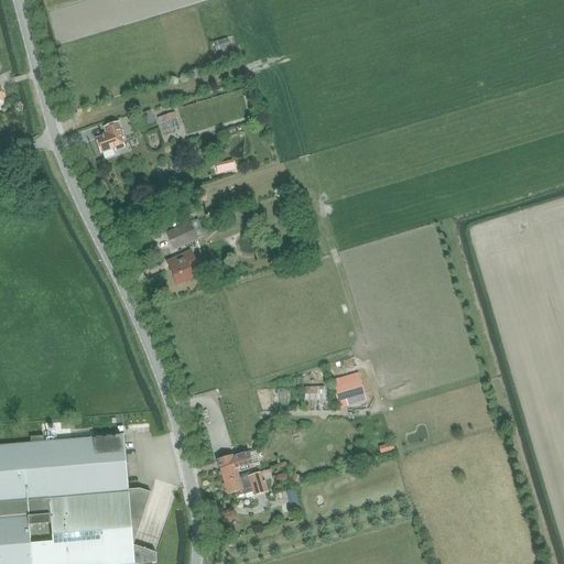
[(125,139),(119,123),(106,129),(108,136),(96,140),(101,153),(115,149),(116,151),(126,148),(123,139),(125,139)]
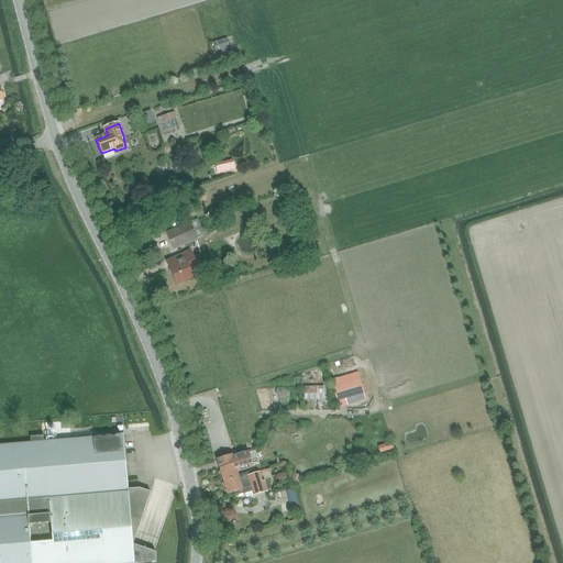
[(234,167),(231,158),(224,161),(227,169),(234,167)]
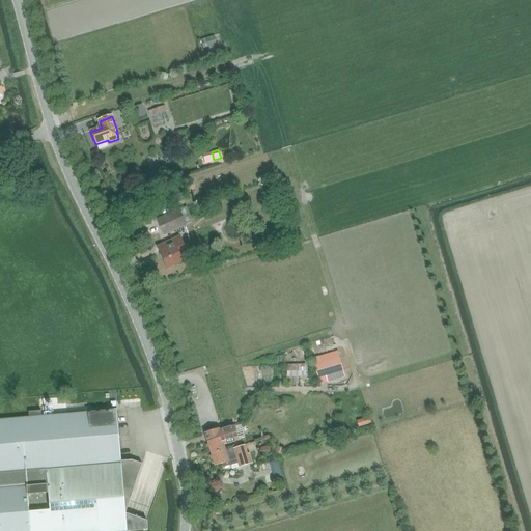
[(208,211),(221,207),(219,199),(206,202),(208,211)]
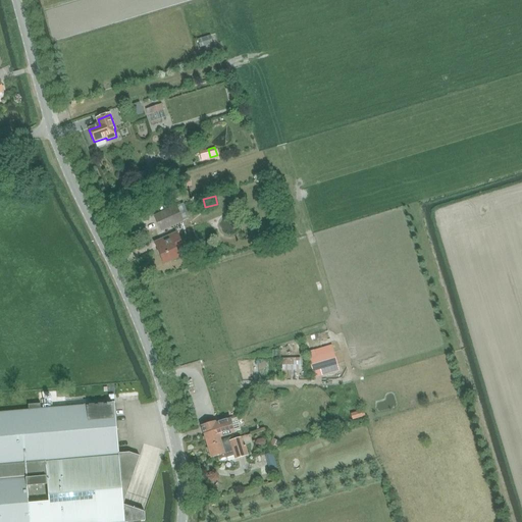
[(160,231),(183,221),(176,207),(154,217),(160,231)]
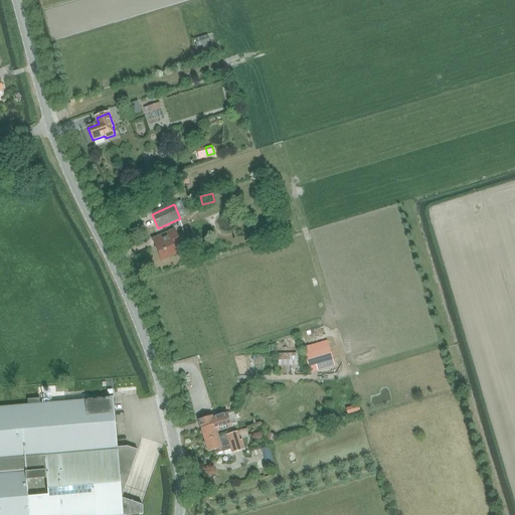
[(183,249),(180,242),(174,228),(155,237),(159,245),(156,247),(162,261),(177,253),(177,252),(183,249)]
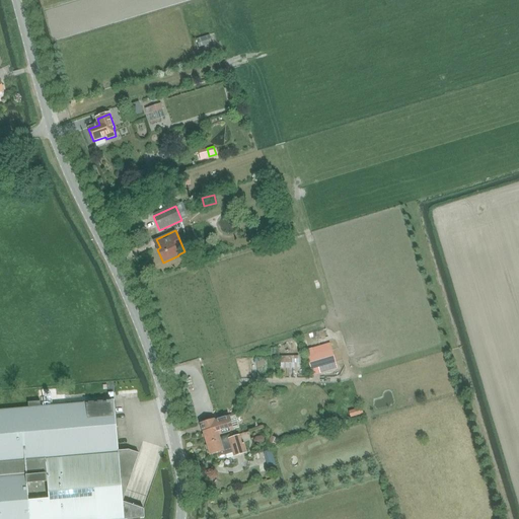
[(281,356),(282,368),(300,368),(300,356),(281,356)]
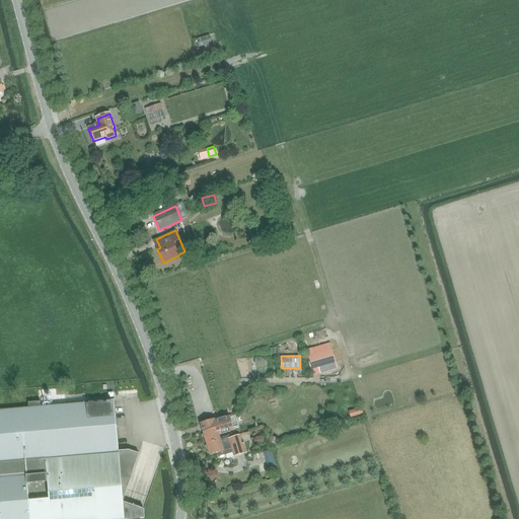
[(0,475),(25,474),(135,466),(139,454),(129,451),(118,451),(116,427),(117,427),(116,426),(115,426),(114,420),(116,420),(114,401),(0,411),(0,475)]
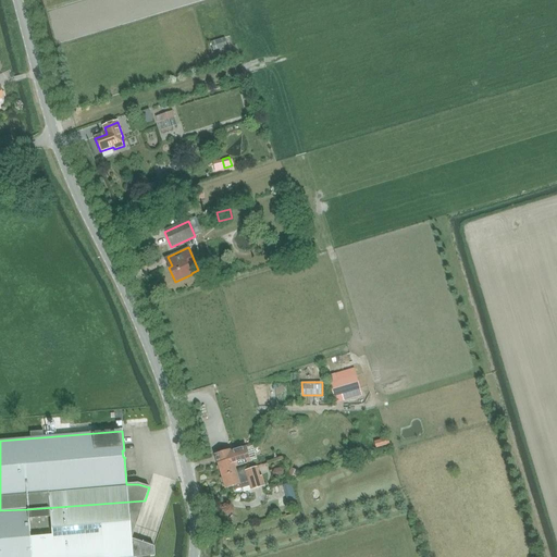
[(246,448),(246,447),(234,450),(234,452),(230,453),(230,450),(214,455),(221,477),(236,472),(235,467),(250,462),(250,461),(255,460),(251,447),(246,448)]
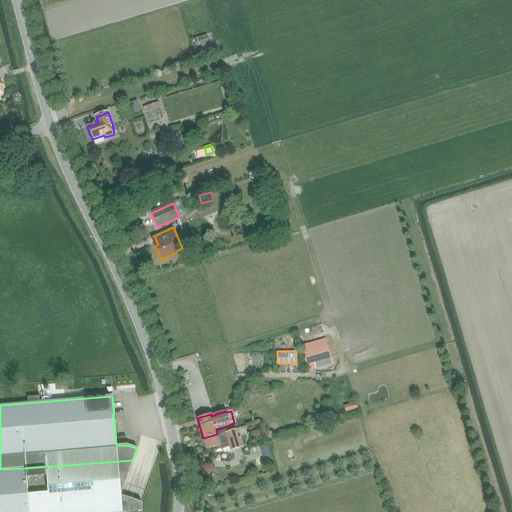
[(217,434),(203,438),(207,449),(214,447),(215,451),(230,447),(231,451),(241,448),(236,430),(225,433),(225,432),(217,434)]
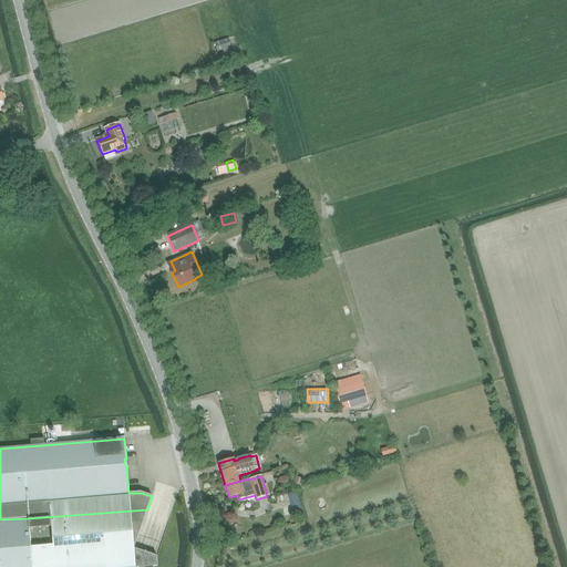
[(0,566),(148,566),(157,566),(156,557),(134,549),(147,509),(28,518),(0,519),(0,566)]
